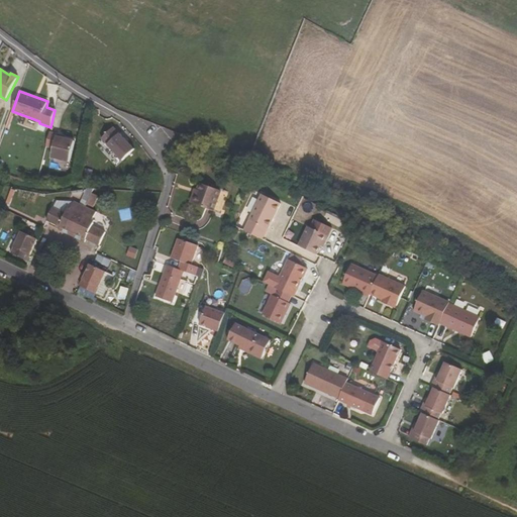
[(99,138),(119,161),(132,149),(112,126),(99,138)]
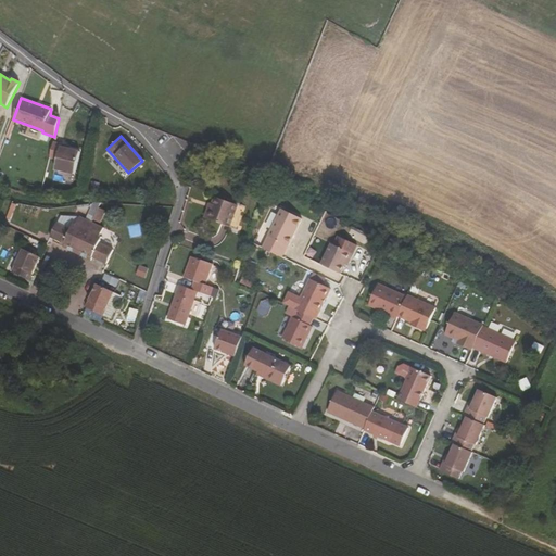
[(53,143),(49,159),(59,161),(55,173),(75,177),(79,154),(68,151),(61,150),(62,146),(53,143)]
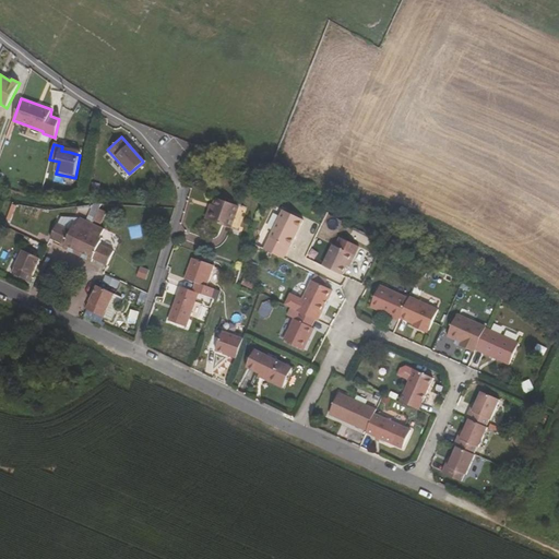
[(213,207),(211,206),(204,222),(230,230),(238,209),(215,201),(213,207)]
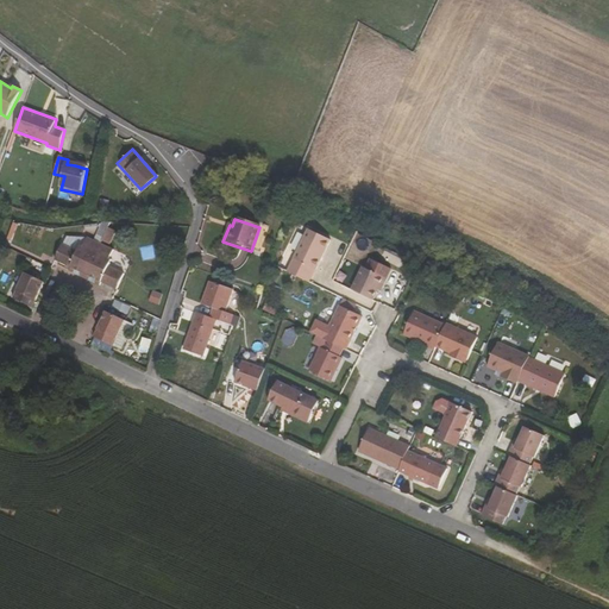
[(96,238),(101,242),(110,223),(104,224),(96,238)]
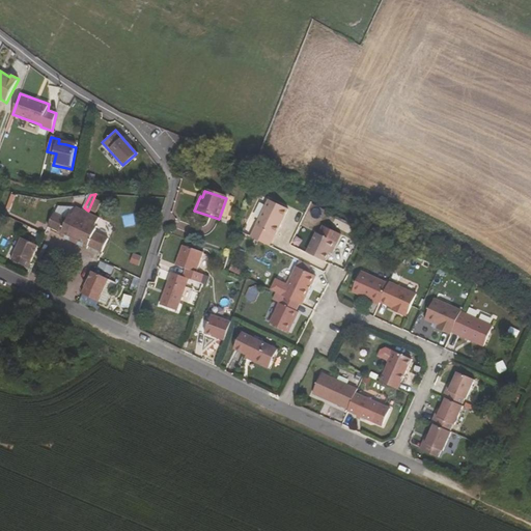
[(272,233),(275,234),(286,208),(266,198),(248,236),(267,245),(272,233)]
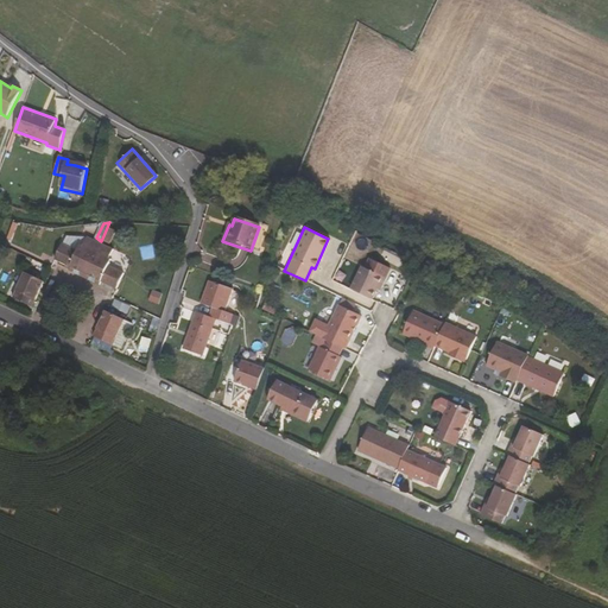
[(86,244),(82,242),(77,252),(63,245),(62,245),(55,259),(70,267),(69,270),(84,277),(101,241),(96,238),(89,234),(86,244)]
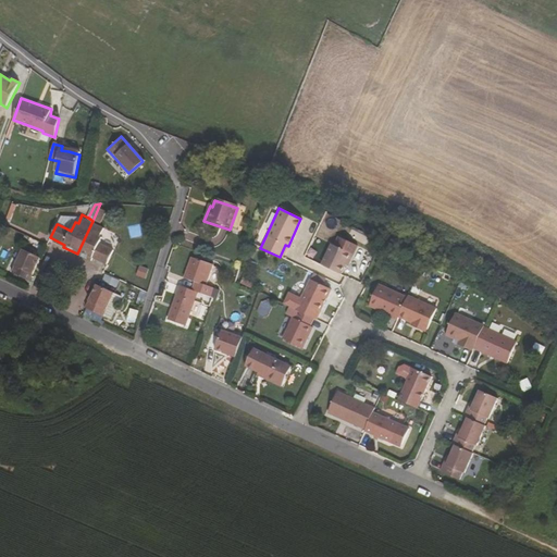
[(61,217),(58,224),(71,231),(75,222),(78,223),(82,214),(61,217)]
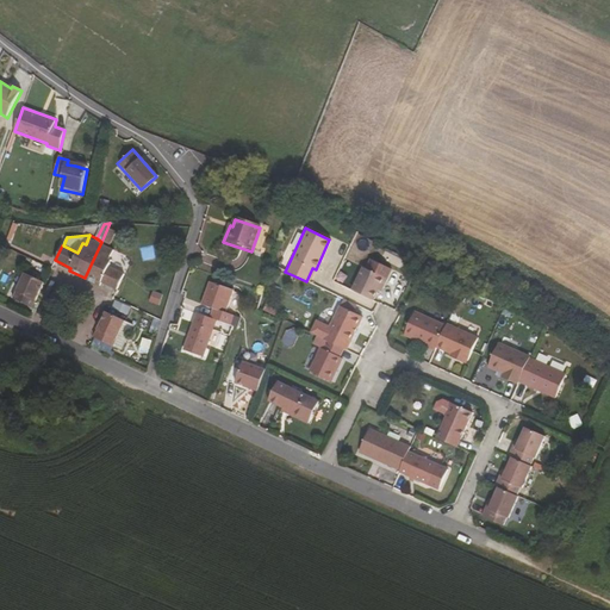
[(117,290),(124,274),(109,267),(113,259),(109,256),(113,248),(101,242),(85,278),(100,285),(101,282),(117,290)]
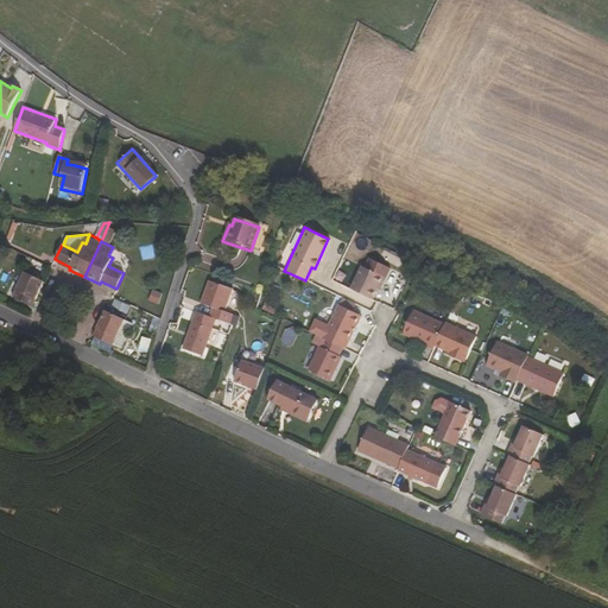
[(360,264),(353,278),(374,289),(378,283),(380,284),(388,266),(368,255),(363,265),(360,264)]
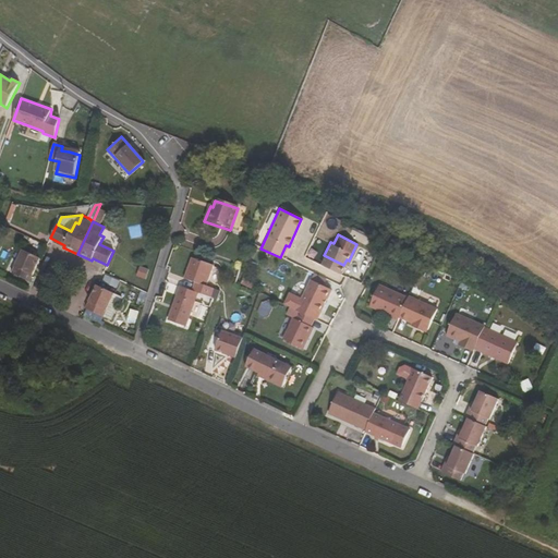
[(29,281),(40,258),(24,250),(12,273),(29,281)]
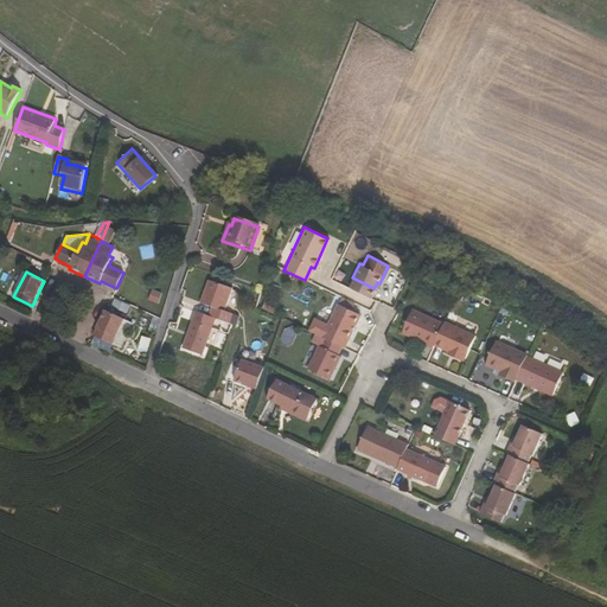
[(374,288),(352,278),(347,287),(369,298),(374,288)]
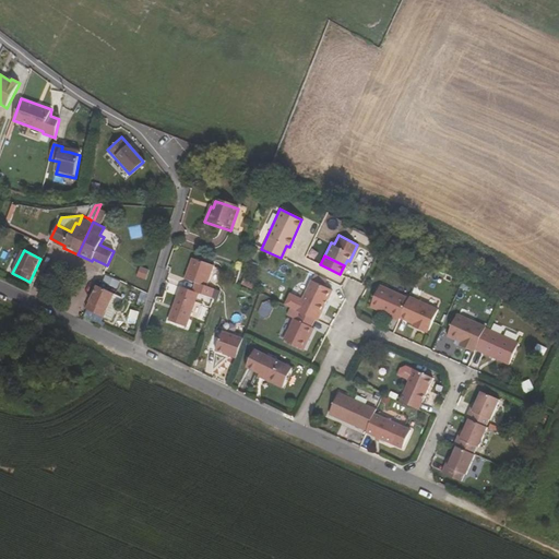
[(214,265),(194,258),(186,277),(198,283),(194,293),(199,295),(210,298),(214,288),(206,286),(214,265)]
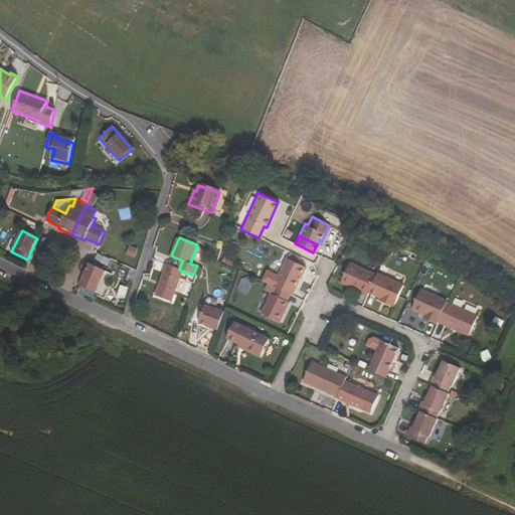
[(305,267),(287,258),(283,265),(302,273),(305,267)]
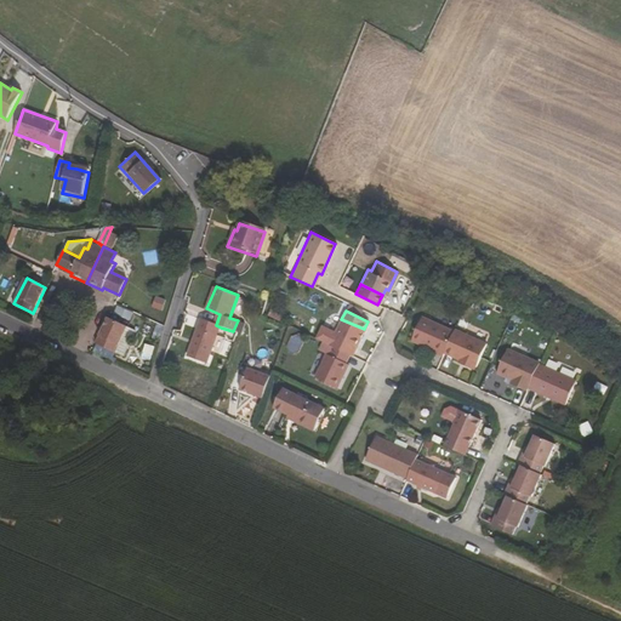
[(108,318),(96,345),(124,358),(130,343),(138,347),(144,336),(108,318)]
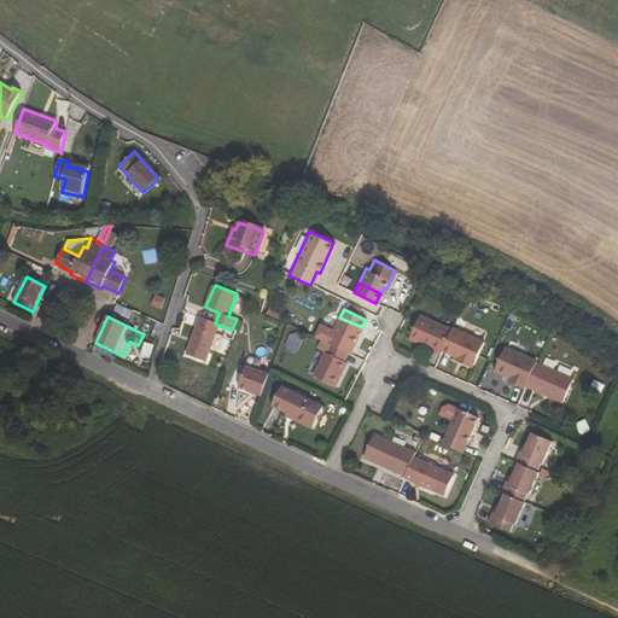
[(450,331),(419,316),(408,340),(441,355),(442,351),(450,331)]
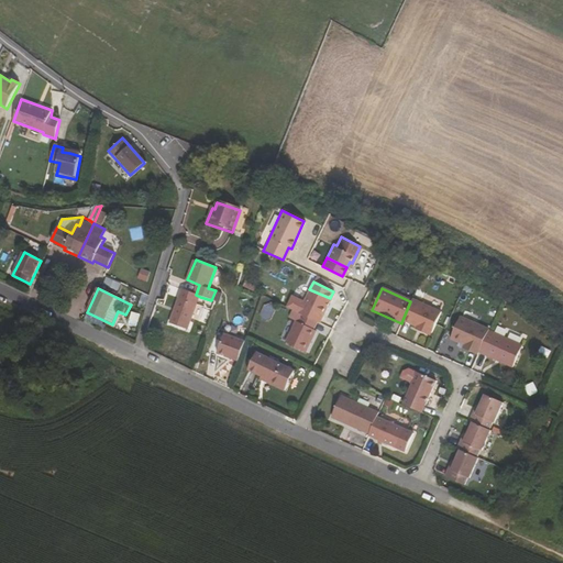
[(301,316),(317,322),(330,298),(309,289),(297,313),(301,316)]
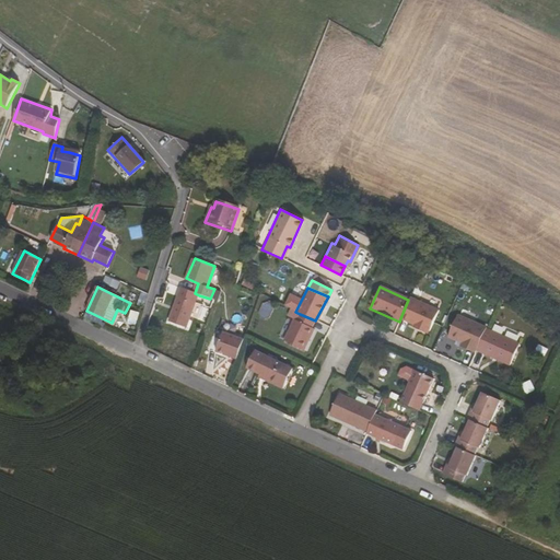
[(195,293),(182,289),(170,322),(187,328),(199,295),(195,293)]
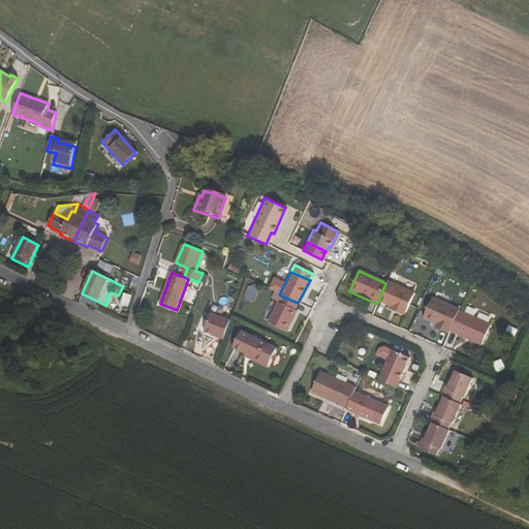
[(391,308),(402,313),(407,311),(415,292),(387,280),(385,283),(378,301),(392,307),(391,308)]
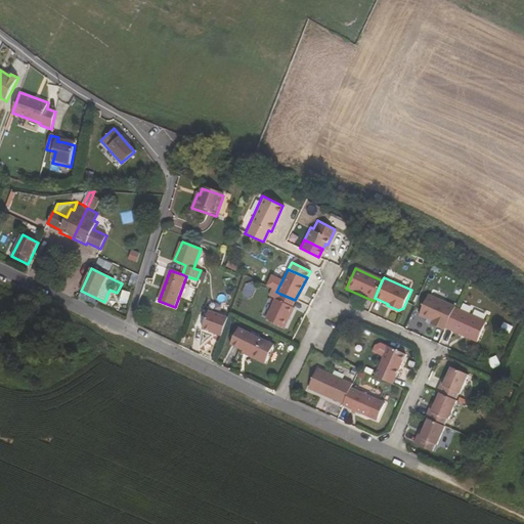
[(104,302),(112,305),(117,293),(110,290),(104,302)]
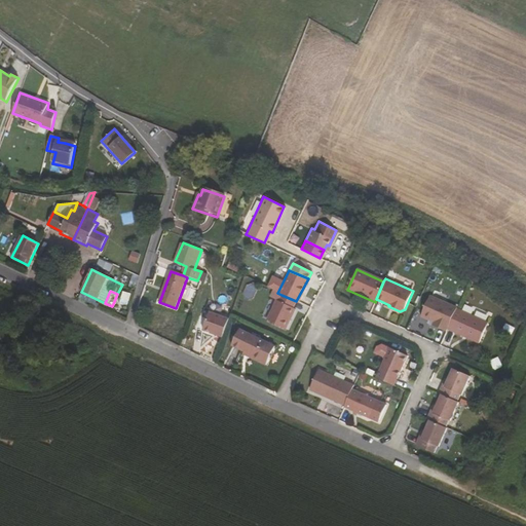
[(266,321),(286,330),(295,310),(292,308),(296,301),(282,295),(276,303),(275,302),(266,321)]
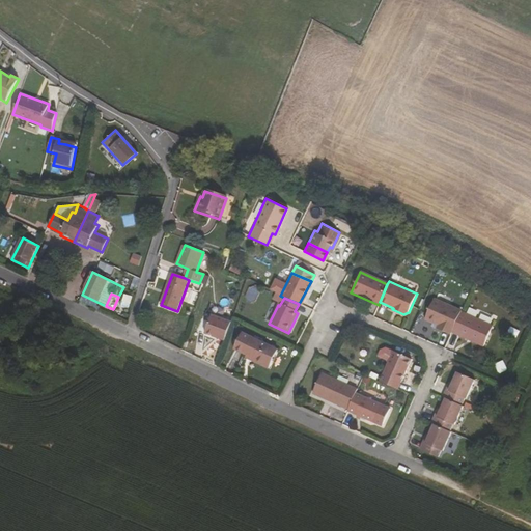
[(452,331),(462,310),(434,298),(425,317),(439,324),(437,328),(451,334),(452,331)]
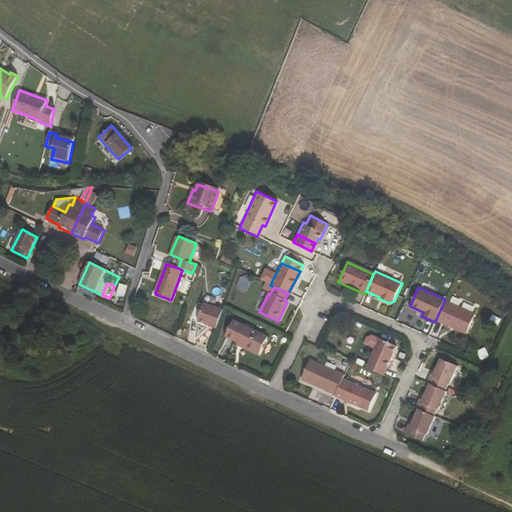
[(445,299),(436,319),(466,332),(474,312),(445,299)]
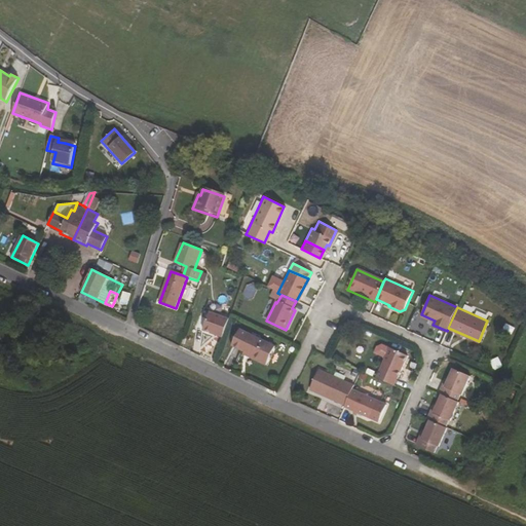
[(249,355),(248,358),(266,366),(272,354),(267,352),(270,345),(239,331),(230,347),(249,355)]
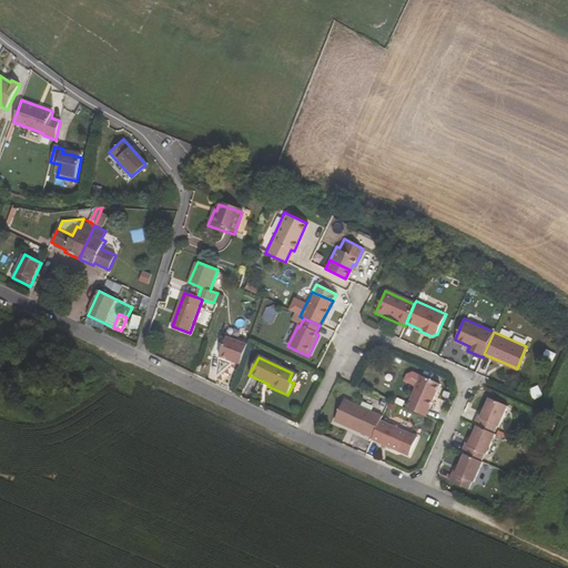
[(297,375),(292,373),(288,381),(294,383),(297,375)]
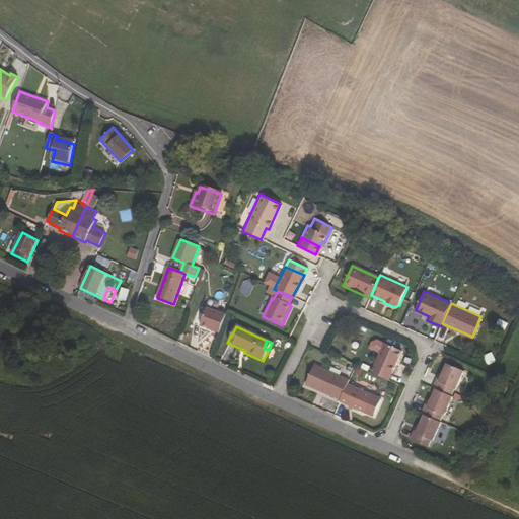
[(384,345),(374,366),(386,372),(395,350),(384,345)]
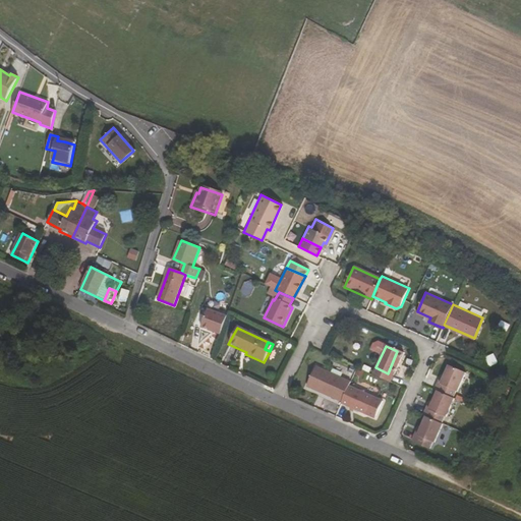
[(393,375),(403,353),(397,351),(388,373),(393,375)]
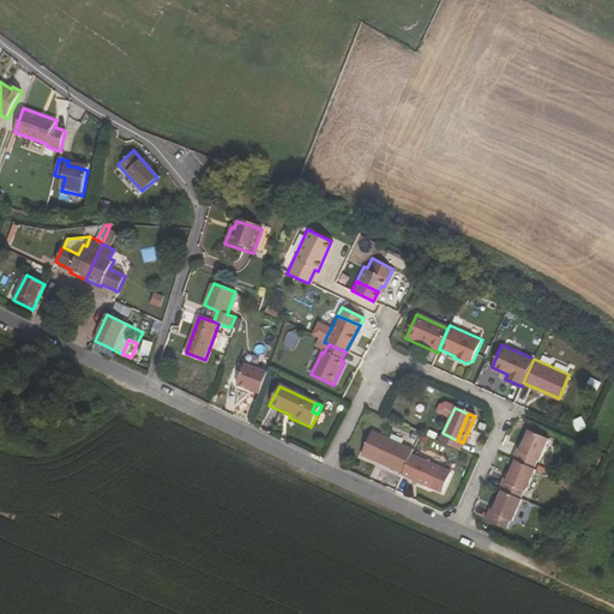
[(551,439),(531,429),(525,441),(521,451),(518,450),(513,459),(517,461),(534,469),(539,459),(540,461),(551,439)]
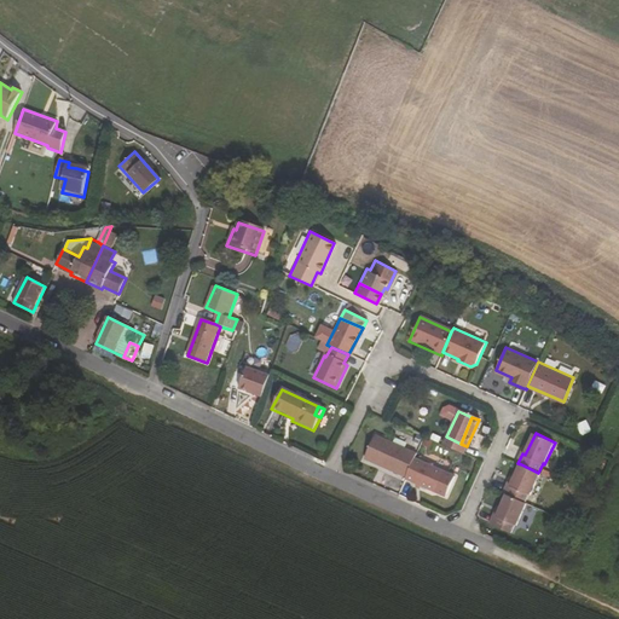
[(375,435),(363,460),(404,479),(414,460),(416,455),(375,435)]
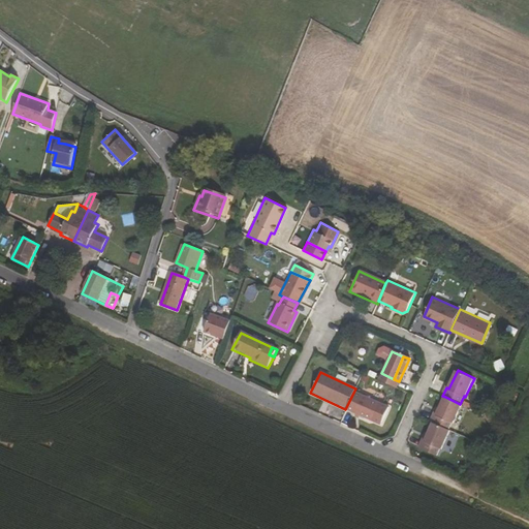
[(345,409),(345,410),(372,423),(380,404),(353,393),(345,409)]
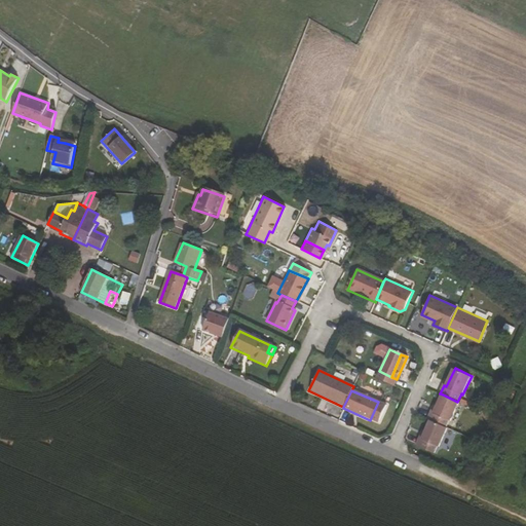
[(447,426),(449,420),(450,420),(459,403),(457,402),(443,395),(438,405),(434,412),(431,411),(428,418),(447,426)]
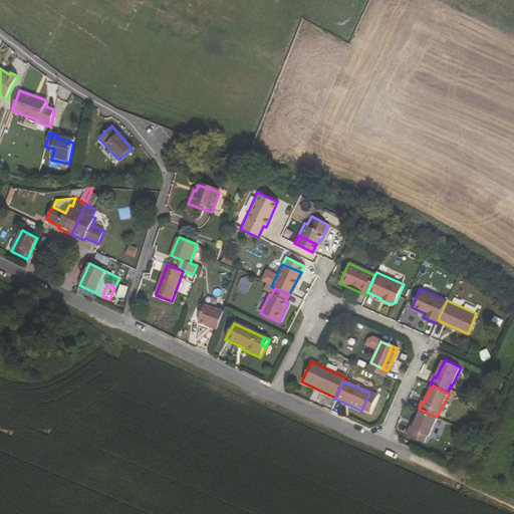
[(438,419),(436,417),(437,417),(419,409),(421,411),(417,421),(413,429),(411,427),(407,434),(424,443),(428,436),(429,437),(438,419)]
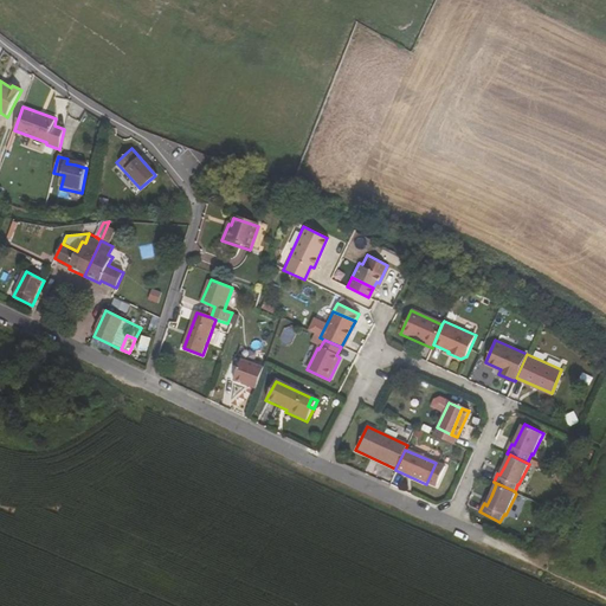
All buildings are outlined.
